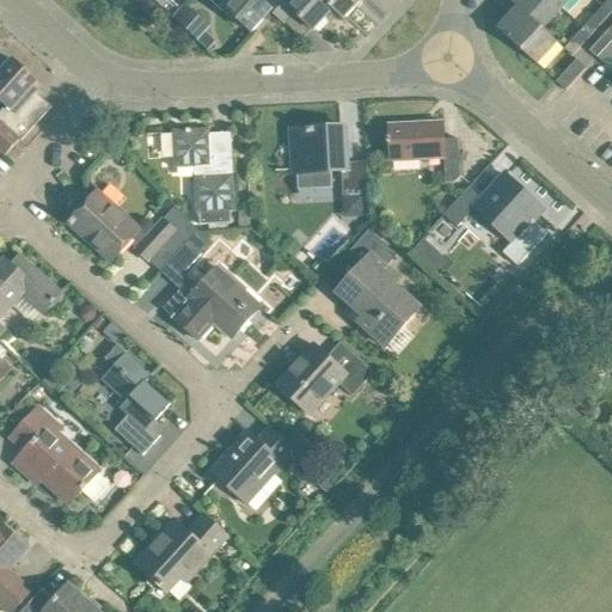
[(262,1),(261,0),(221,0),(227,4),(224,7),(251,32),(270,11),(270,10),(261,1),(262,1)]
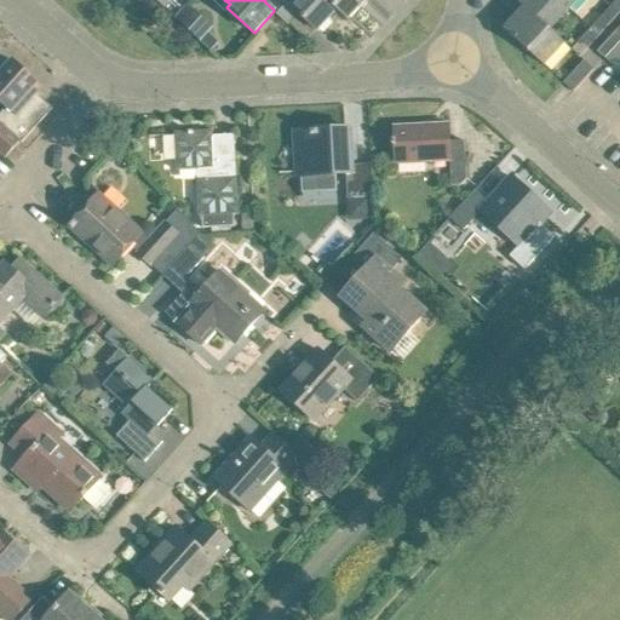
[(338,10),(326,0),(296,0),(291,5),(285,0),(265,0),(265,1),(264,1),(274,10),(274,11),(287,23),(297,12),(317,32),(338,10)]
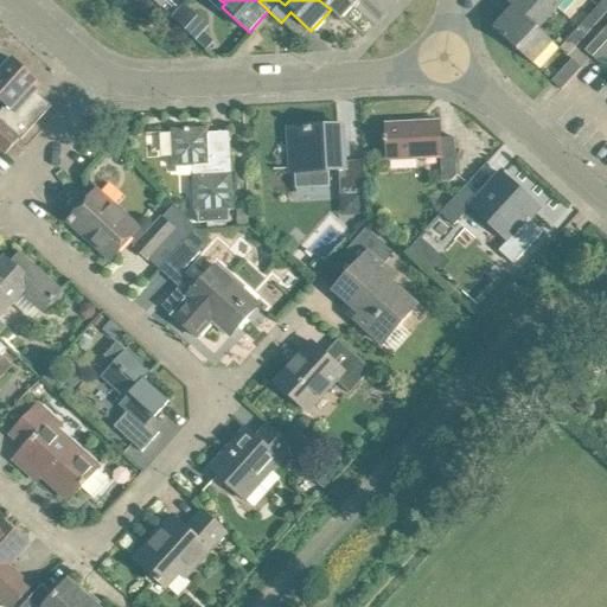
[(357,0),(319,0),(331,10),(340,19),(357,0)]
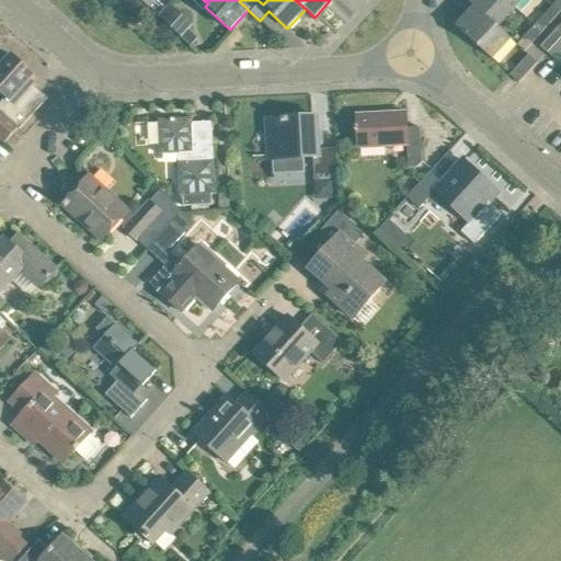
[(515,8),(506,0),(465,0),(473,8),(474,6),(497,26),(499,26),(515,8)]
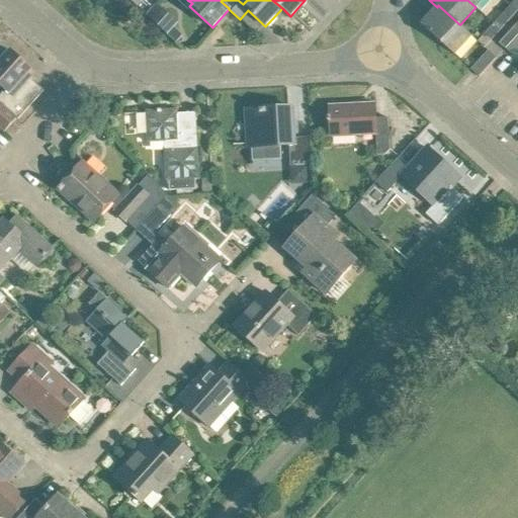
[(176,23),(156,5),(148,15),(167,32),(176,23)]
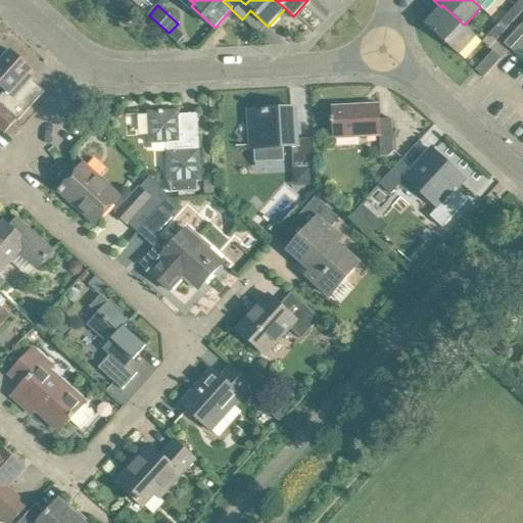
[(476,35),(465,25),(464,25),(442,5),(441,7),(425,25),(459,55),(476,35)]
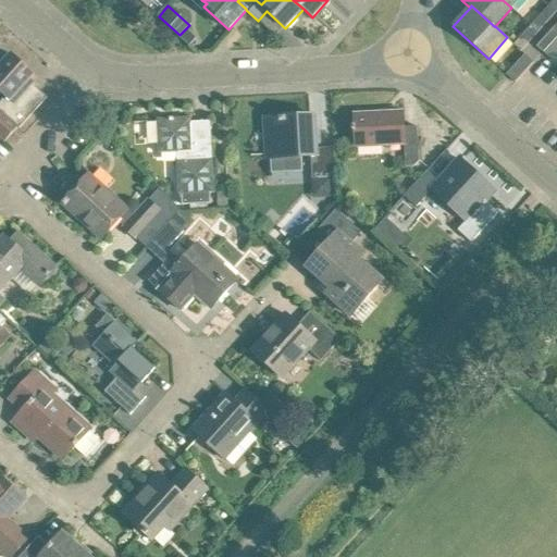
[(537,32),(555,12),(548,5),(530,25),(537,32)]
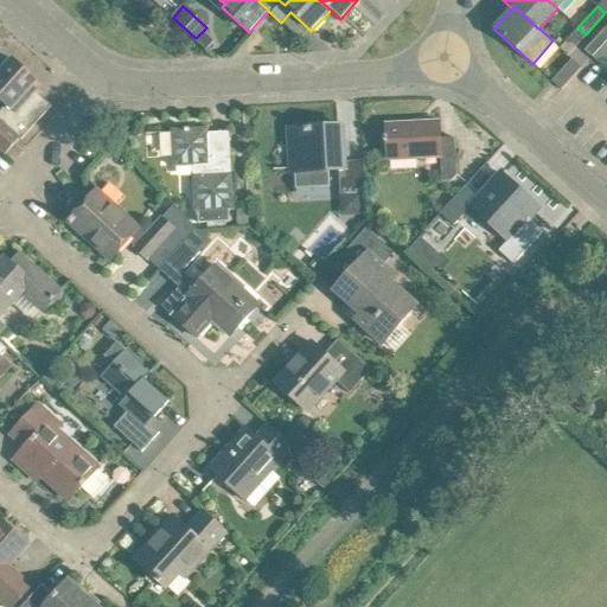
[(567,55),(586,34),(577,27),(560,48),(567,55)]
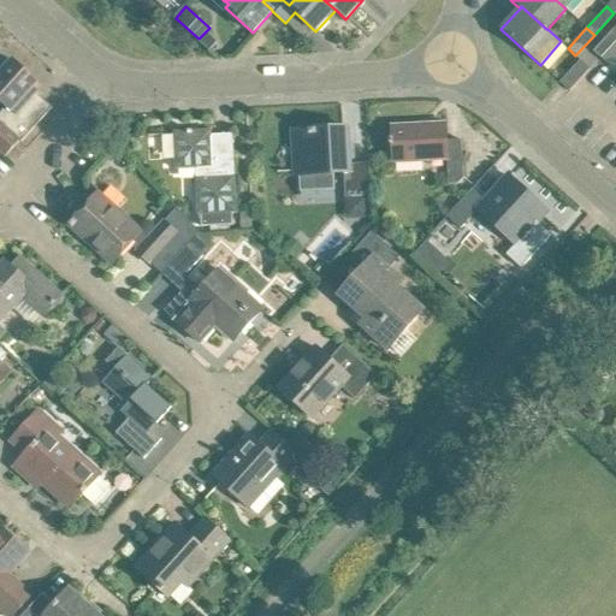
[(604,59),(615,45),(615,33),(612,30),(594,51),(604,59)]
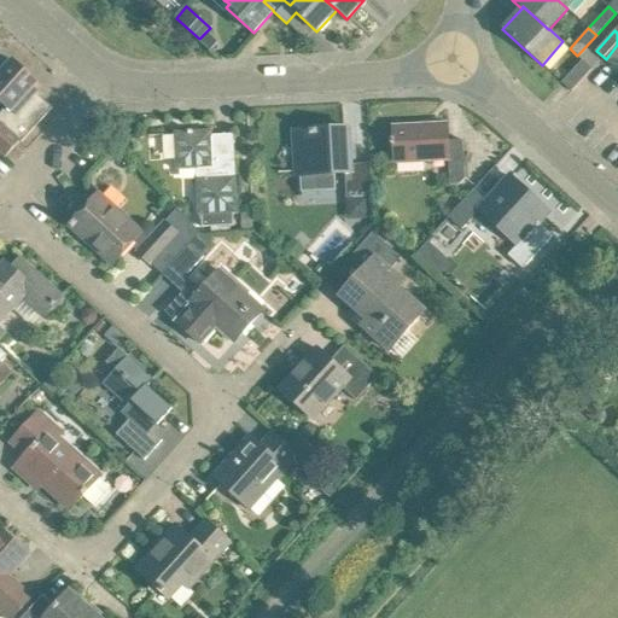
[(21,143),(52,109),(33,91),(38,85),(12,60),(0,73),(0,101),(6,108),(0,114),(0,153),(5,158),(19,141),(21,143)]
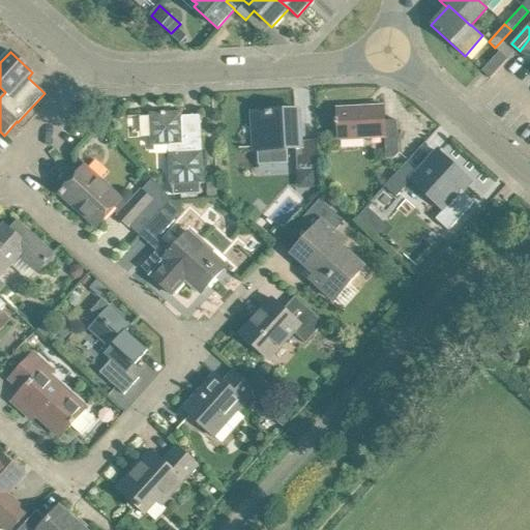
[(490,79),(507,59),(499,52),(481,70),(490,79)]
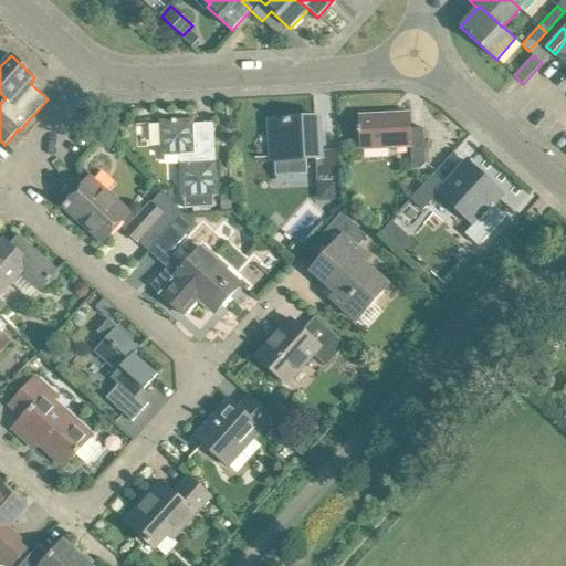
[(426,168),(423,128),(410,129),(409,113),(359,116),(360,127),(357,127),(358,149),(410,146),(411,168),(426,168)]
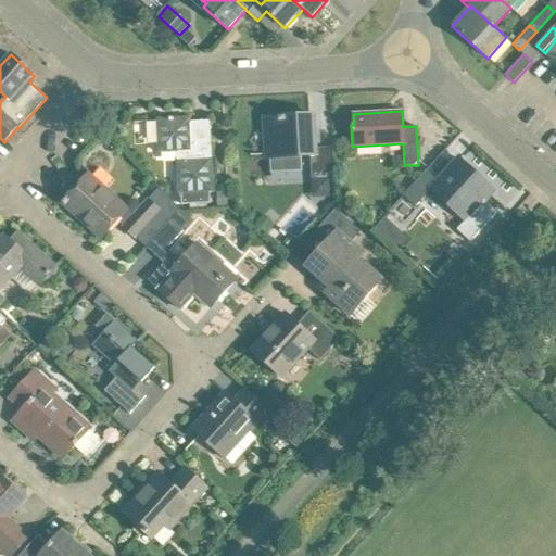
[(316,148),(314,115),(264,118),(265,140),(266,158),(269,158),(270,173),(301,172),(301,156),(311,155),(312,179),(335,178),(335,169),(333,148),(316,148)]
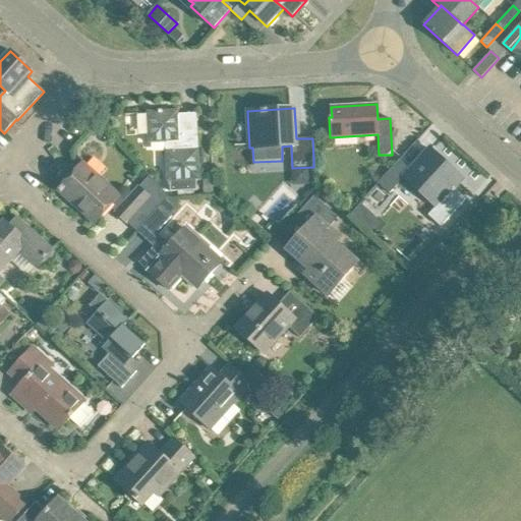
[(200,180),(198,149),(197,134),(179,135),(178,110),(147,112),(148,143),(165,143),(167,182),(170,182),(170,191),(196,190),(196,180),(200,180)]
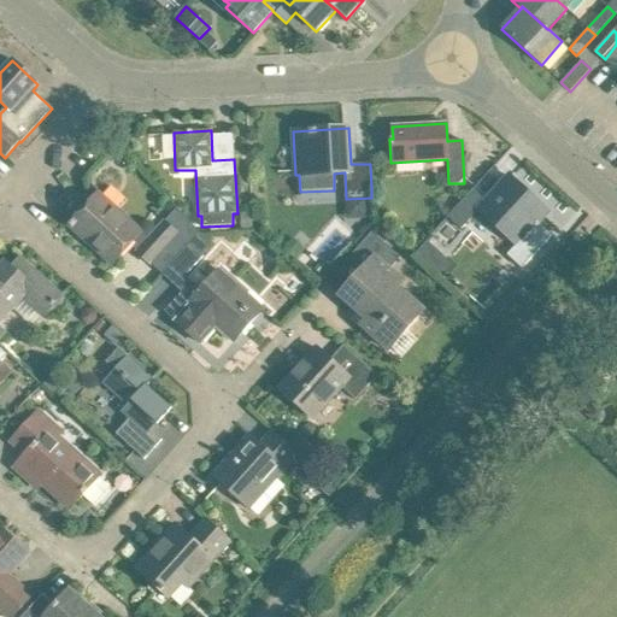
[(538,223),(547,212),(509,176),(485,201),(472,189),(447,217),(460,229),(479,210),(517,245),(507,256),(522,269),(551,236),(538,223)]
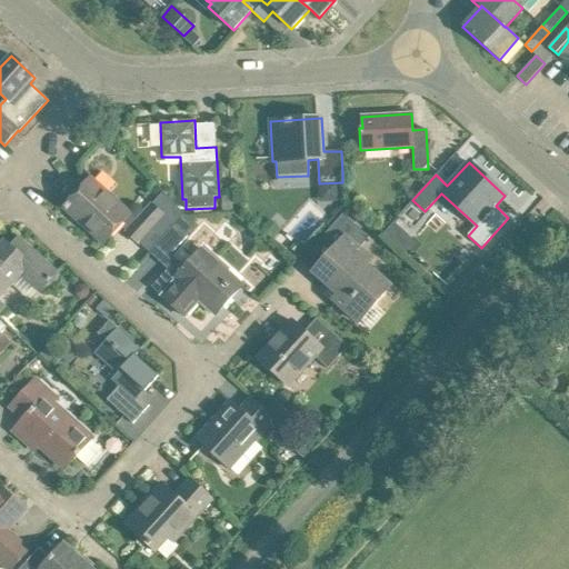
[(130,215),(108,193),(91,179),(65,208),(79,222),(103,245),(120,226),(127,231),(127,232),(138,242),(153,227),(163,216),(152,206),(138,221),(130,215)]
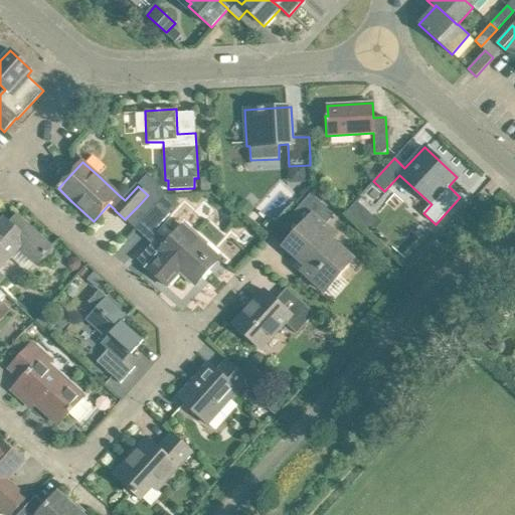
[(210,176),(200,176),(201,191),(211,190),(210,176)]
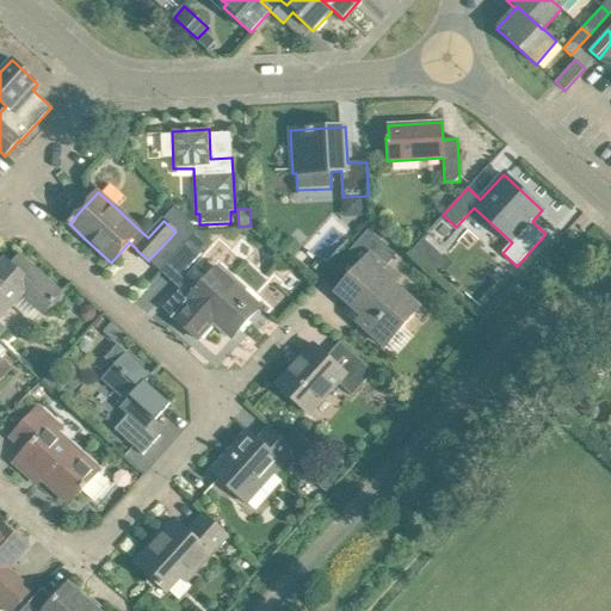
[(419,308),(395,287),(400,281),(387,269),(399,255),(369,229),(344,257),(357,270),(337,294),(363,316),(358,322),(384,346),(401,328),(419,308)]
